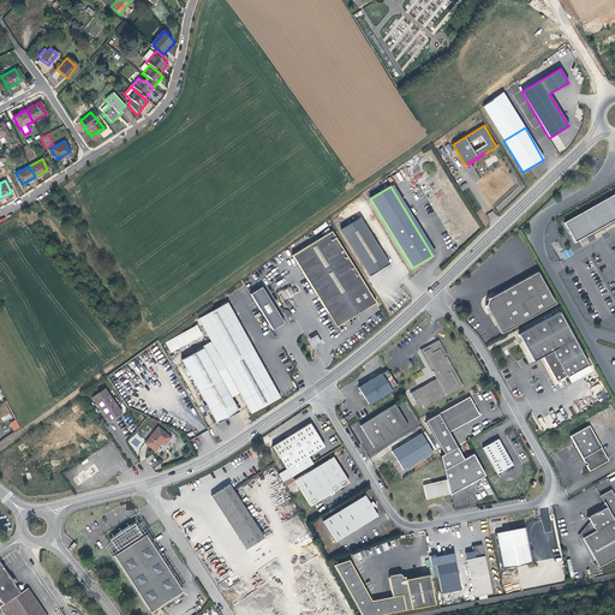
[(614,192),(562,222),(574,243),(579,239),(584,237),(614,219),(614,192)]
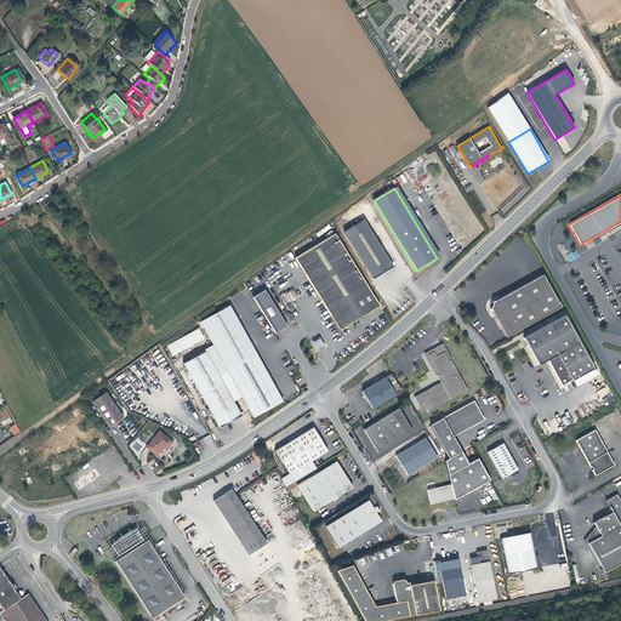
[(372,278),(392,266),(364,220),(345,232),(372,278)]
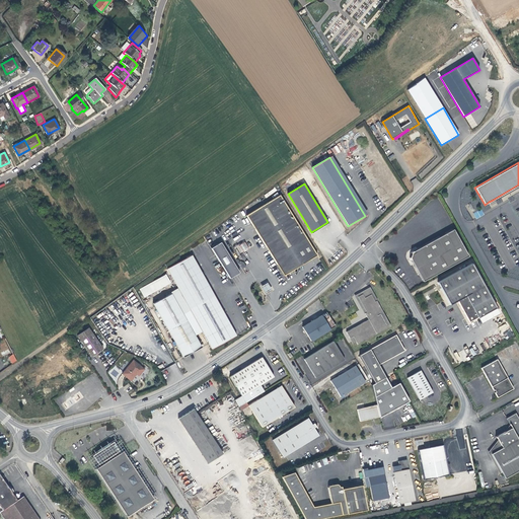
[(284,276),(311,260),(317,256),(280,196),(277,197),(246,216),(284,276)]
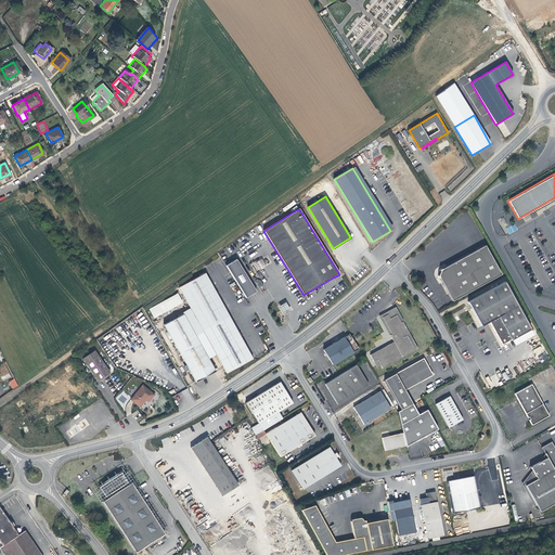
[(506,228),(510,234),(517,230),(514,224),(506,228)]
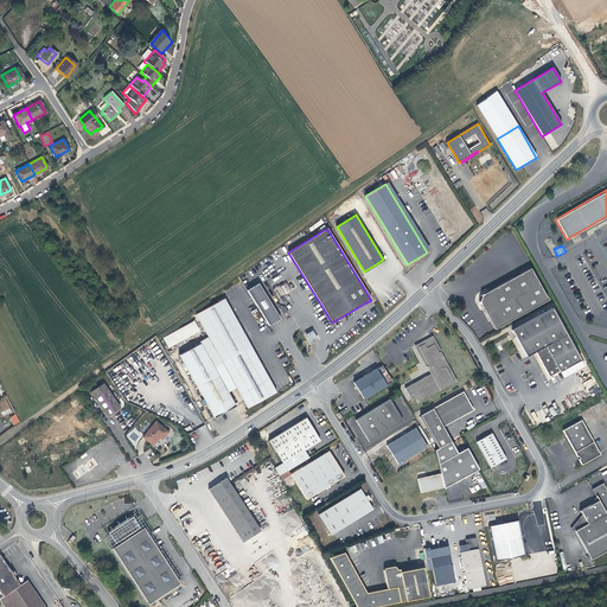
[(493,330),(547,300),(529,268),(481,294),(478,302),(493,330)]
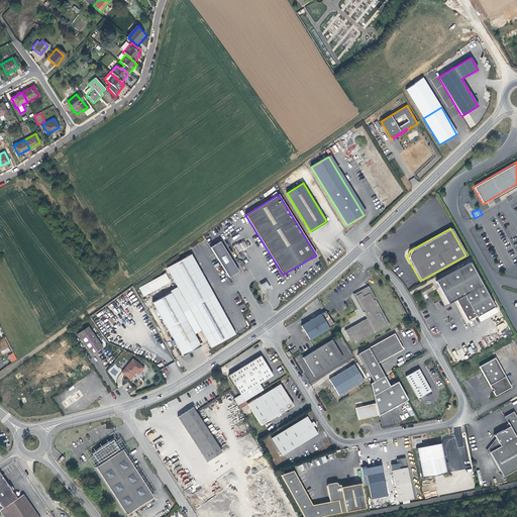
[(220,241),(211,247),(229,277),(238,272),(220,241)]
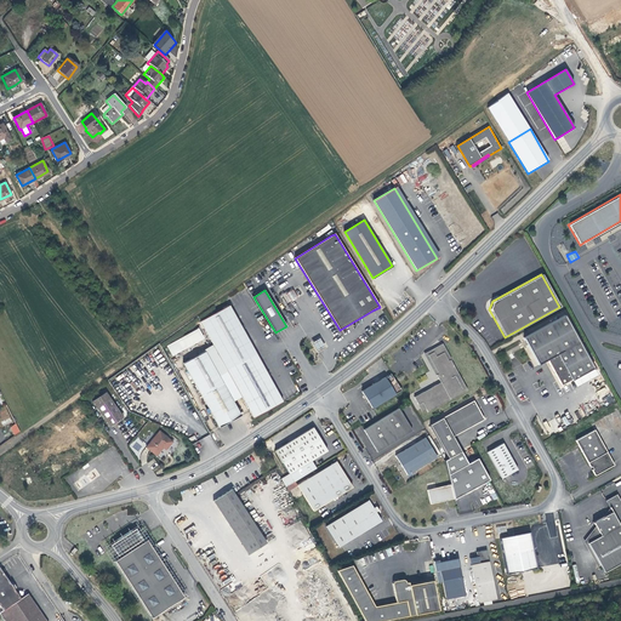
[(286,295),(291,302),(297,298),(294,290),(286,295)]
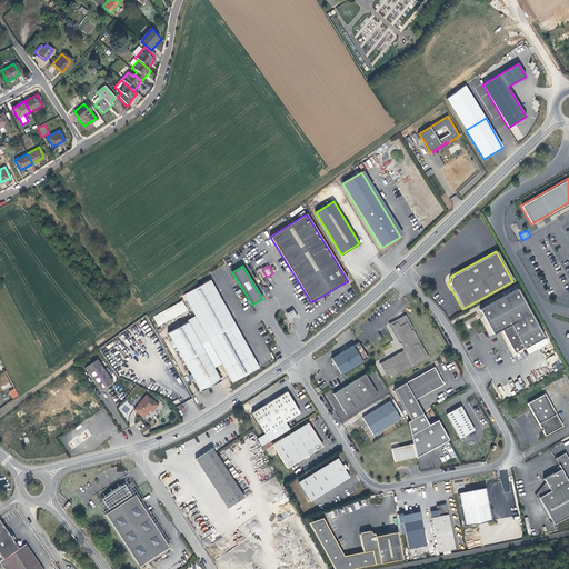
[(183,295),(231,382),(258,368),(210,280),(183,295)]
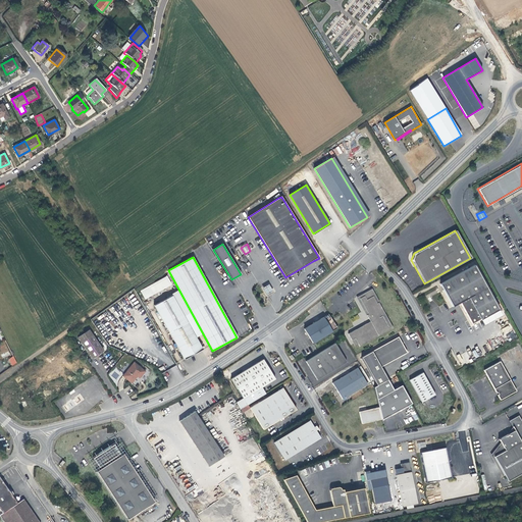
[(479,320),(499,309),(474,265),(438,283),(452,307),(459,303),(470,323),(479,319),(479,320)]
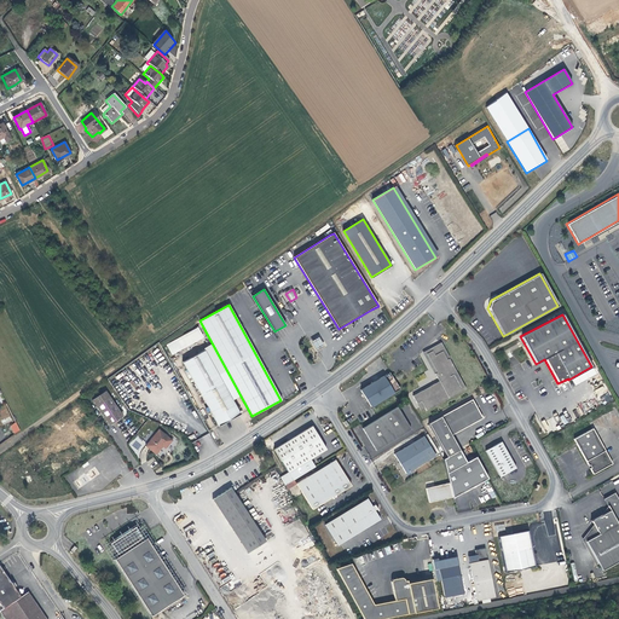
[(172,354),(204,337),(198,328),(166,343),(172,354)]
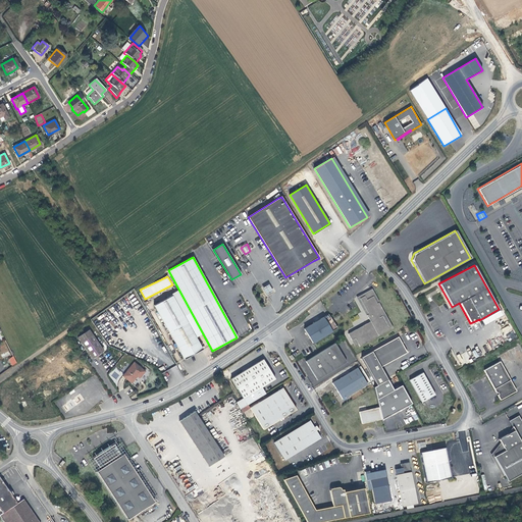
[(262,289),(266,296),(273,292),(268,284),(262,289)]
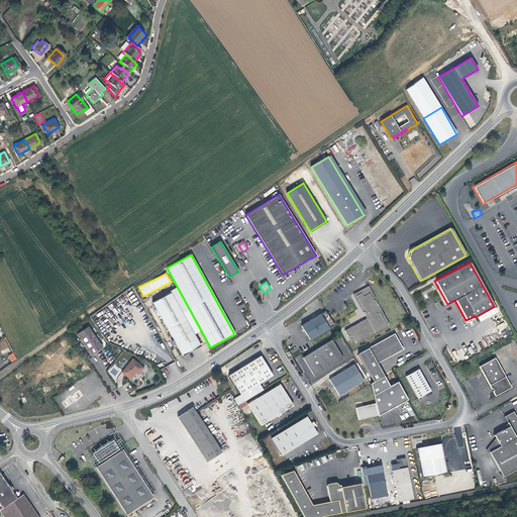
[(363,312),(364,311),(355,296),(360,293),(363,297),(369,294),(373,301),(374,300),(375,300),(374,298),(374,297),(368,287),(352,294),(363,312)]
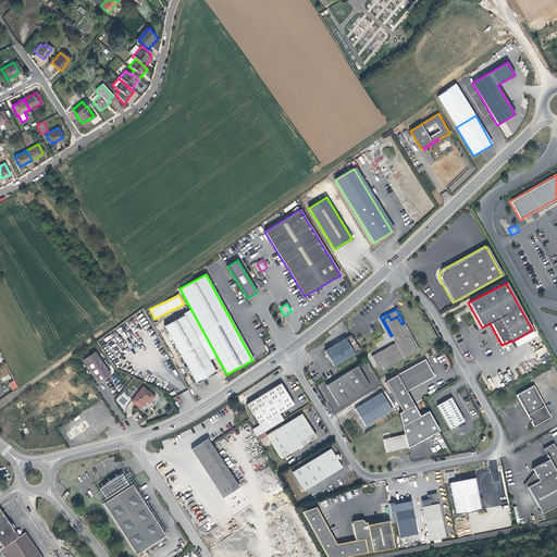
[(165,325),(198,383),(217,372),(184,314),(165,325)]
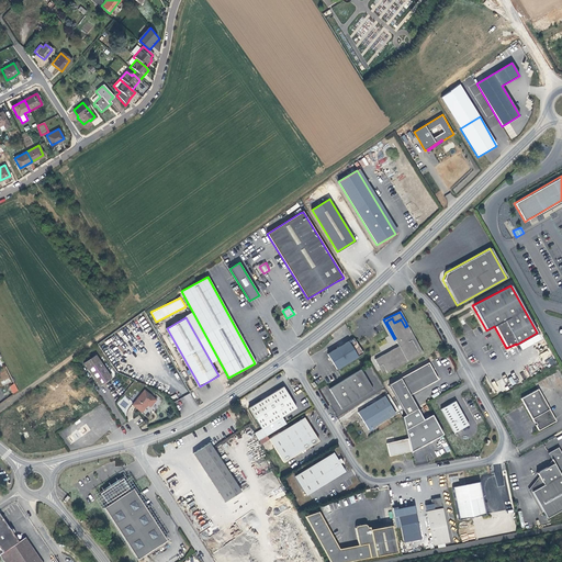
[(397,347),(379,357),(374,359),(378,367),(381,364),(385,370),(386,372),(388,372),(422,353),(406,326),(405,327),(401,319),(394,323),(392,318),(386,322),(395,338),(394,339),(397,347)]
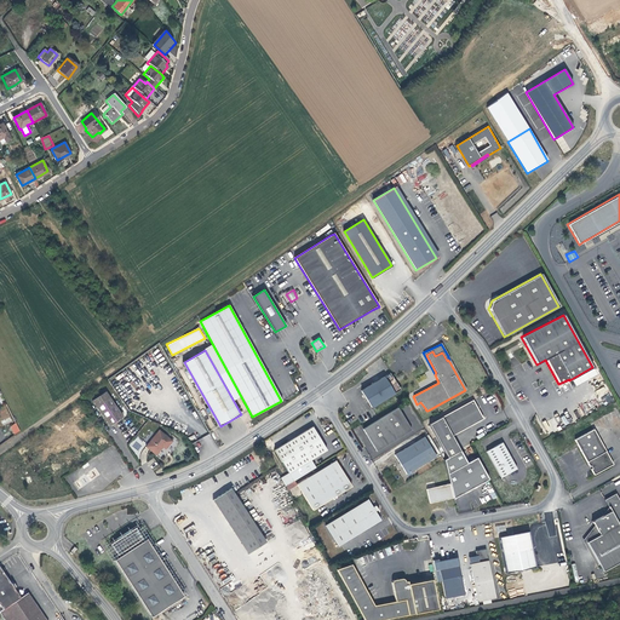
[(596,374),(592,367),(569,380),(573,386),(596,374)]
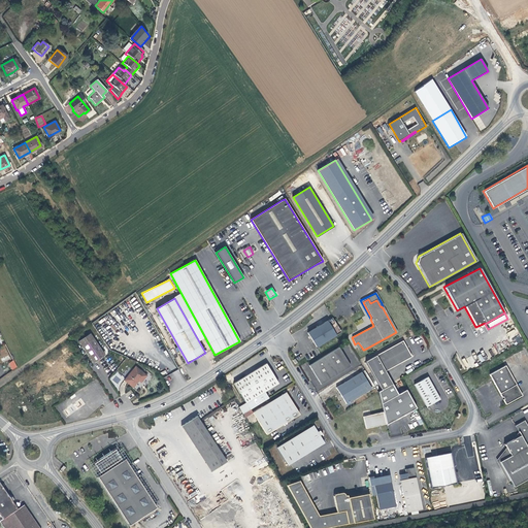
[(340,331),(332,318),(307,333),(316,348),(340,331)]
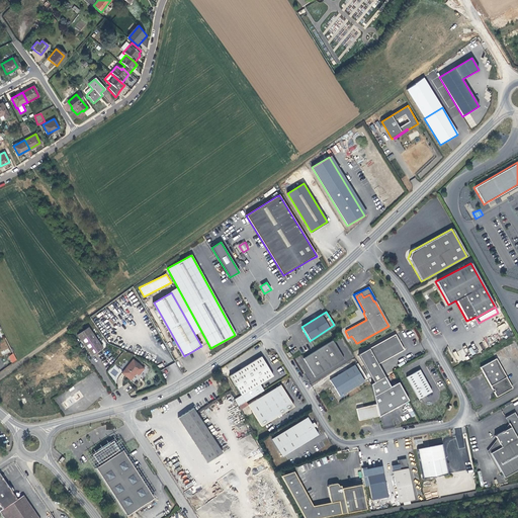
[(78,334),(93,355),(102,349),(89,327),(78,334)]
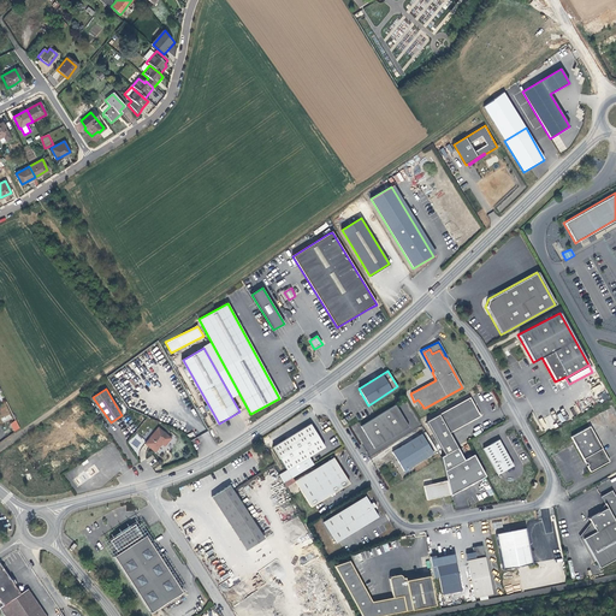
[(444,455),(449,451),(456,448),(449,433),(479,416),(469,397),(431,419),(426,421),(444,455)]
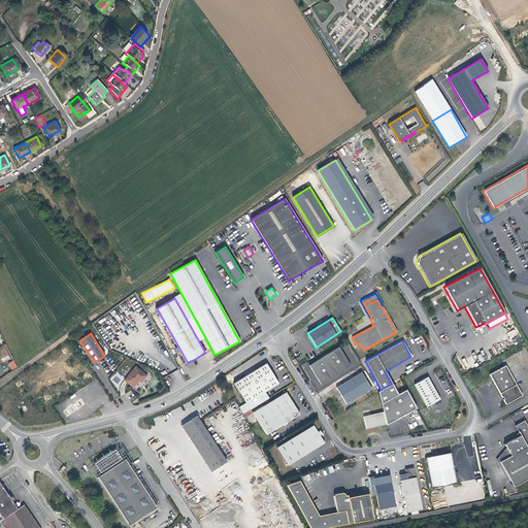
[(308,365),(320,384),(349,366),(337,347),(308,365)]
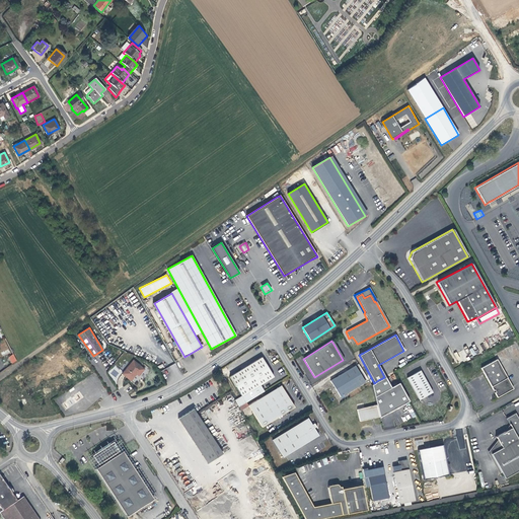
[(11,364),(17,361),(13,354),(8,357),(11,364)]
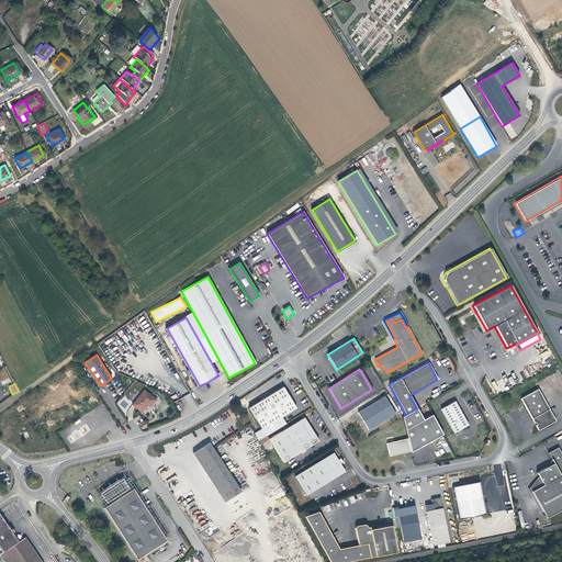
[(261,428),(255,431),(259,439),(266,435),(285,423),(281,416),(295,407),(282,386),(255,403),(256,405),(255,406),(253,404),(248,407),(261,428)]
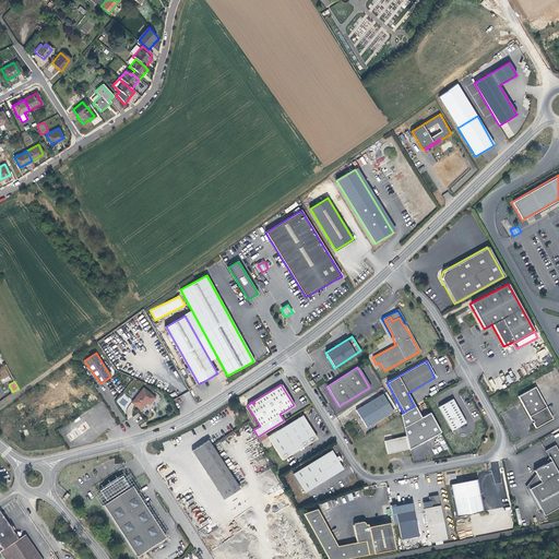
[(532,423),(534,428),(552,418),(534,387),(516,396),(531,420),(532,420),(533,423),(532,423)]
